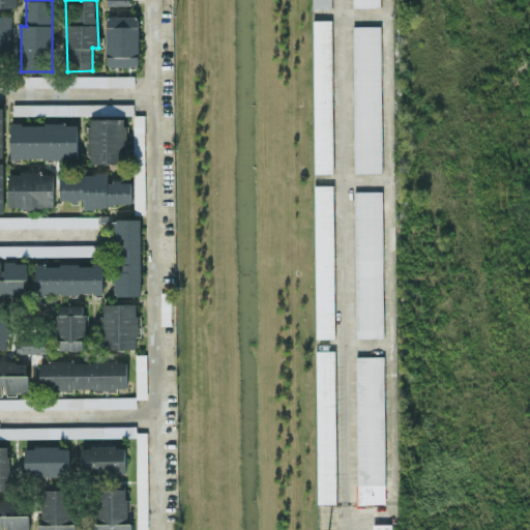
[(11,15),(0,13),(0,59),(12,59),(11,15)]
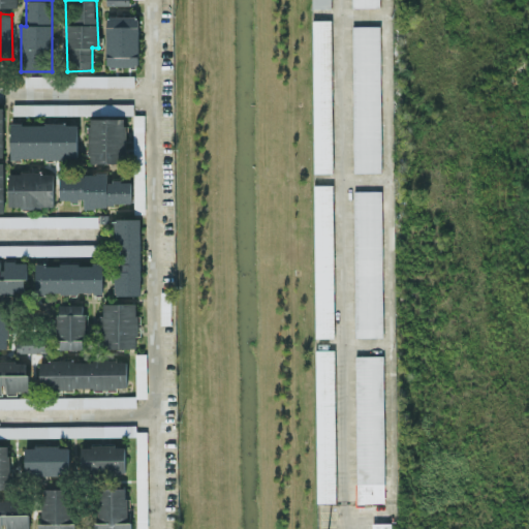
[(106,66),(138,66),(137,16),(105,16),(106,66)]
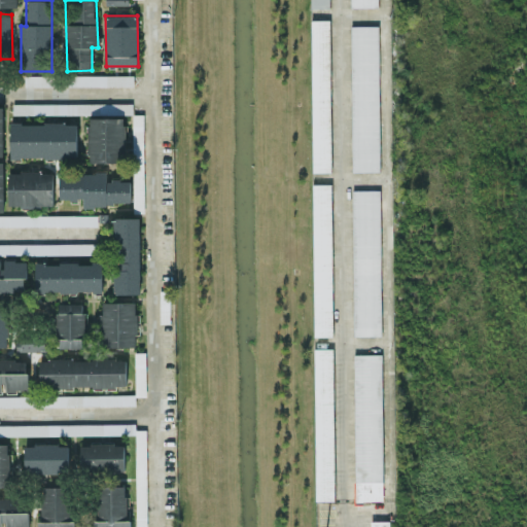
[(330,171),(312,171),(312,19),(330,19),(330,171)]
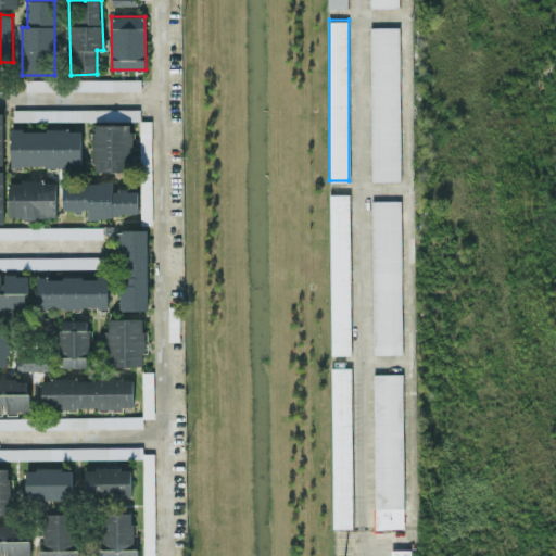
[(400,178),(370,178),(370,26),(399,26),(400,178)]
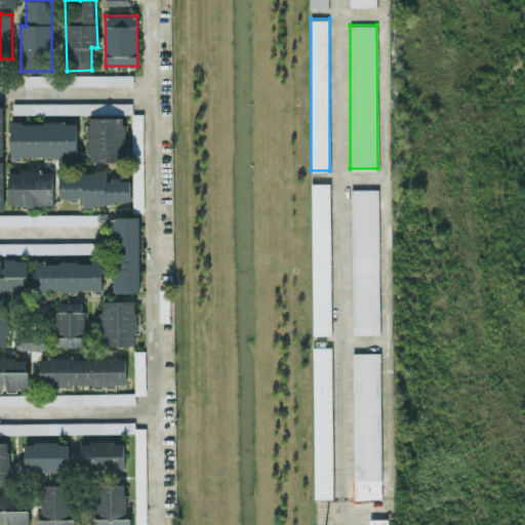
[(36,72),(25,72),(26,86),(46,86),(46,75),(36,75),(36,72)]
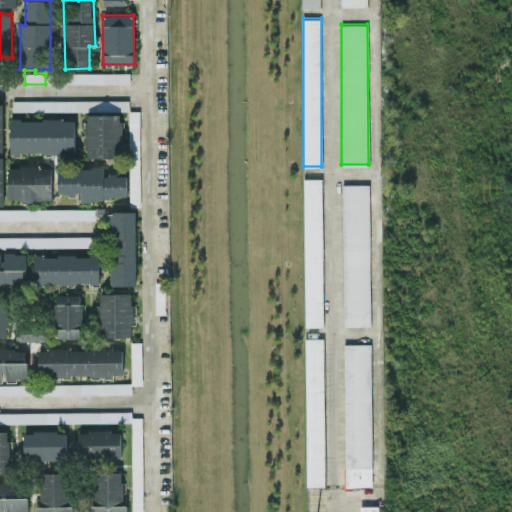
[(129,82),(129,72),(66,73),(67,83),(129,82)]
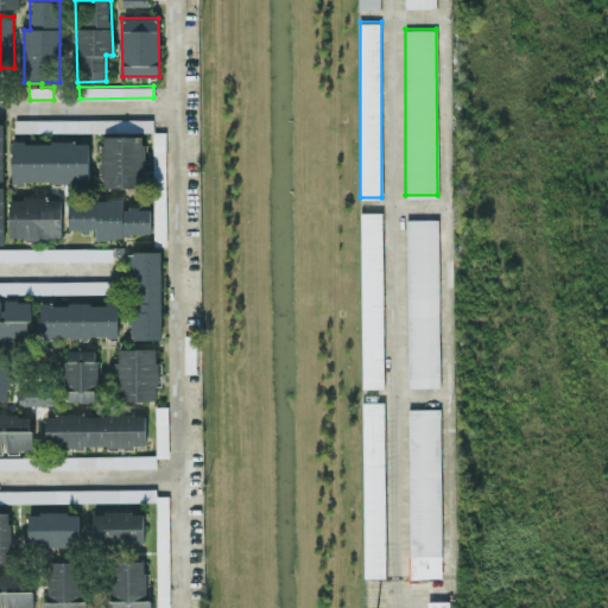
[(146,187),(145,132),(153,132),(152,119),(14,120),(16,132),(101,131),(102,187),(146,187)]
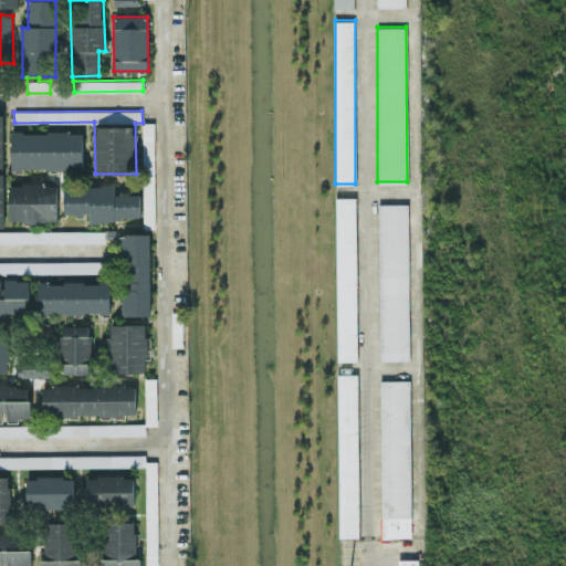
[(143,222),(155,222),(154,123),(143,123),(143,222)]
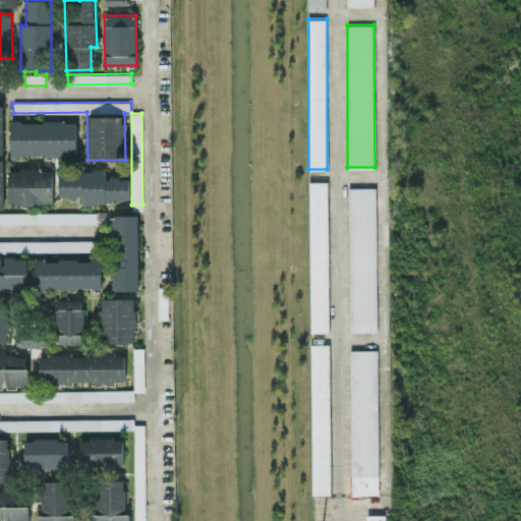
[(9,156),(76,156),(76,121),(9,121),(9,156)]
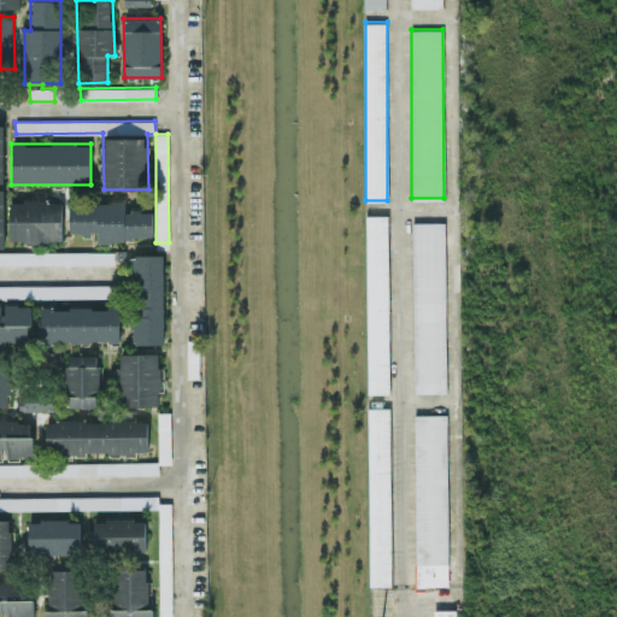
[(62,200),(9,200),(9,242),(62,242),(62,200)]
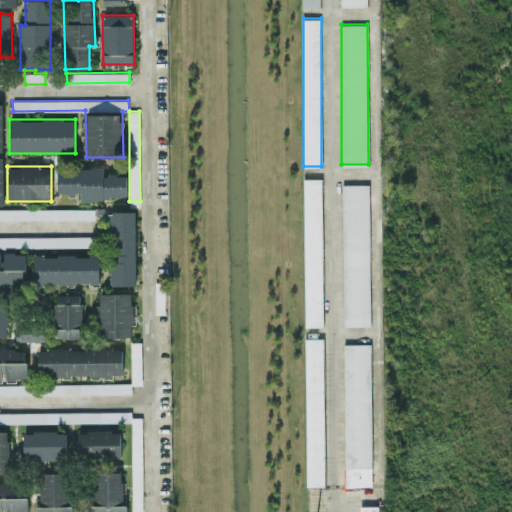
[(127,198),(127,174),(103,174),(103,167),(56,168),(57,194),(80,193),(81,199),(127,198)]
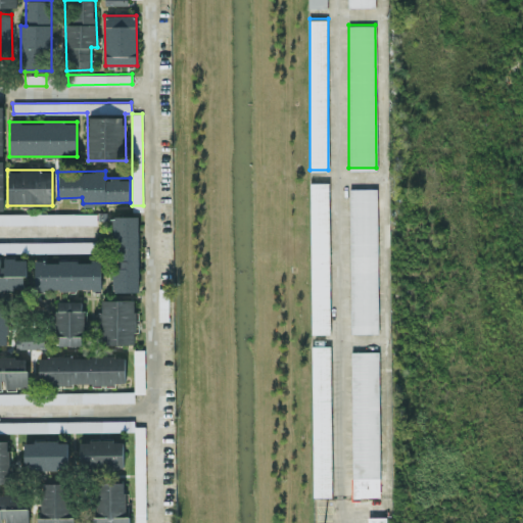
[(330,332),(311,332),(311,183),(329,183),(330,332)]
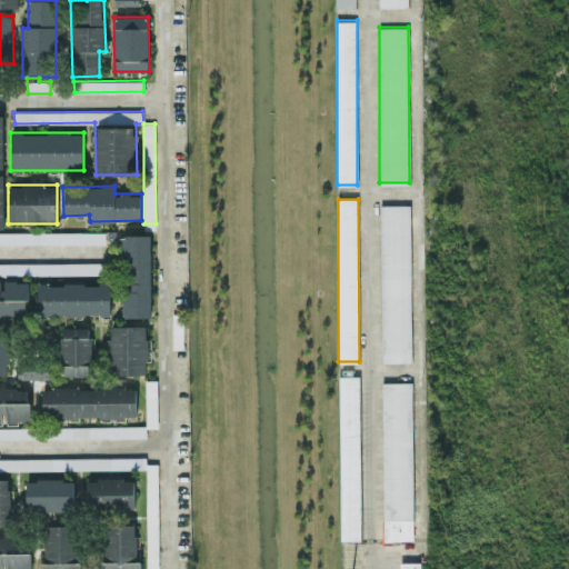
[(411,361),(381,362),(380,206),(410,205),(411,361)]
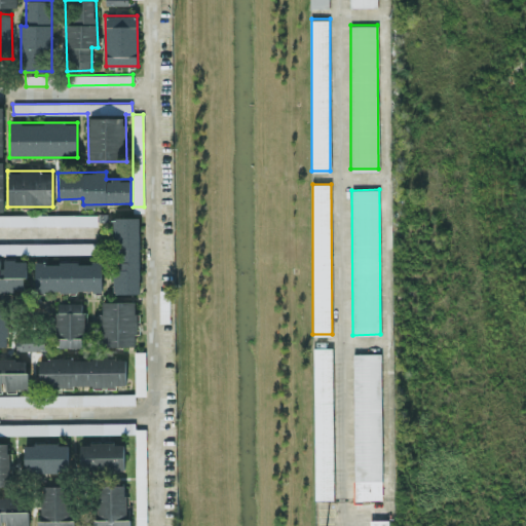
[(0,225),(97,224),(97,214),(0,215),(0,225)]
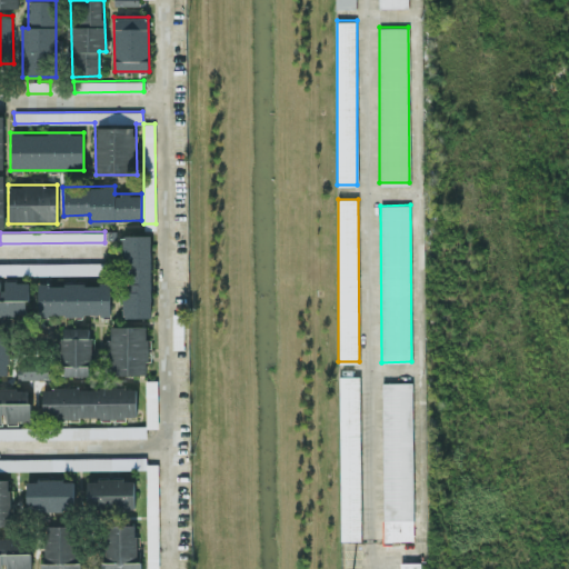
[(151,235),(123,235),(122,317),(151,317),(151,235)]
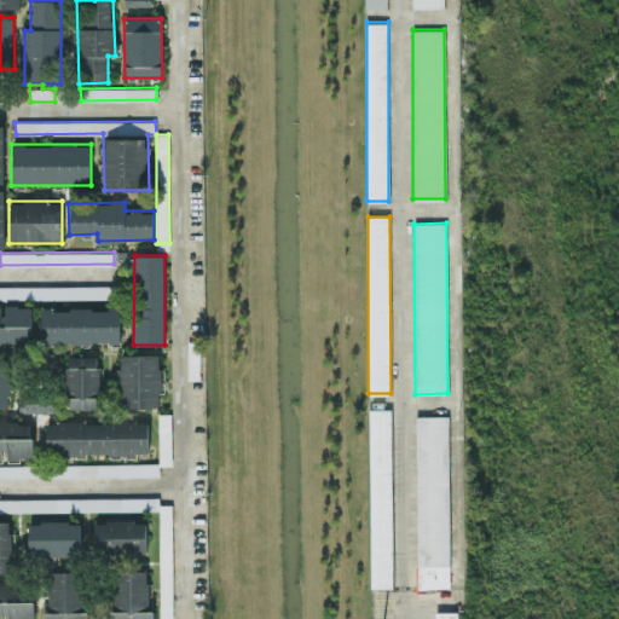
[(0,285),(0,299),(114,298),(114,285),(0,285)]
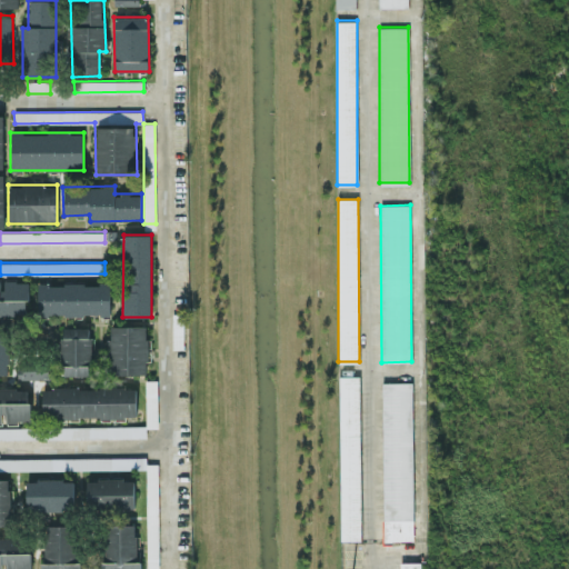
[(0,315),(28,315),(28,280),(2,281),(2,280),(0,280),(0,315)]
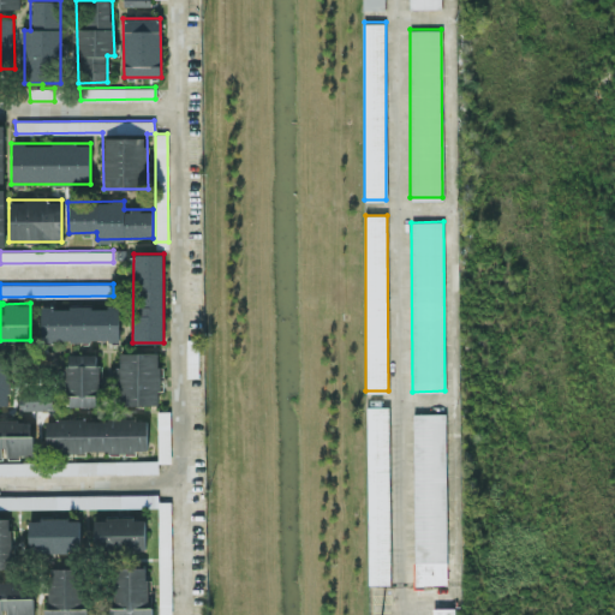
[(119,305),(40,306),(40,341),(120,340),(119,305)]
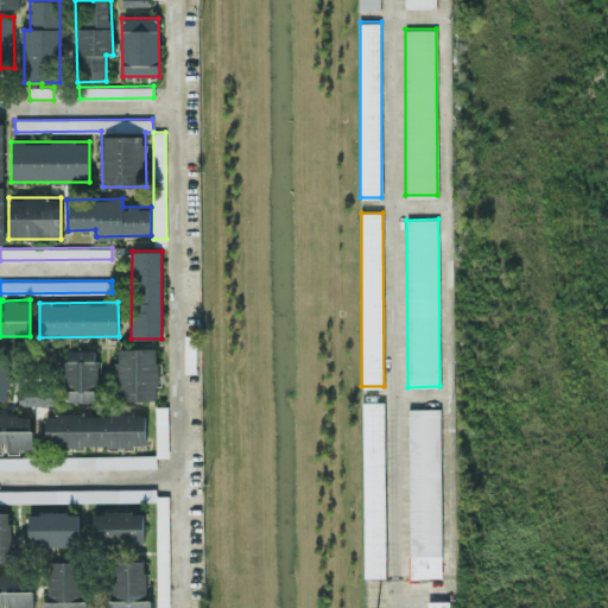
[(158,348),(116,348),(116,400),(158,399),(158,348)]
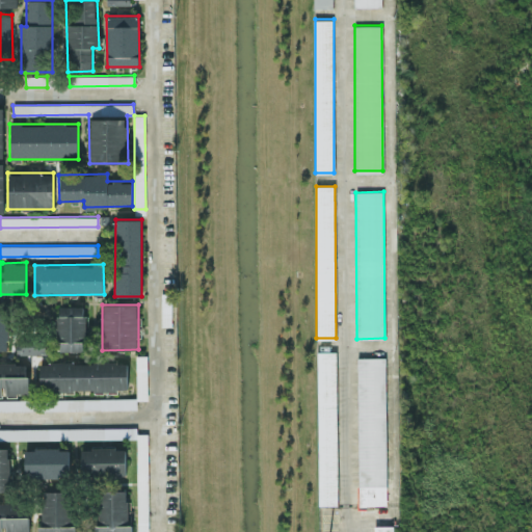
[(86,350),(85,315),(83,315),(83,306),(57,307),(58,351),(86,350)]
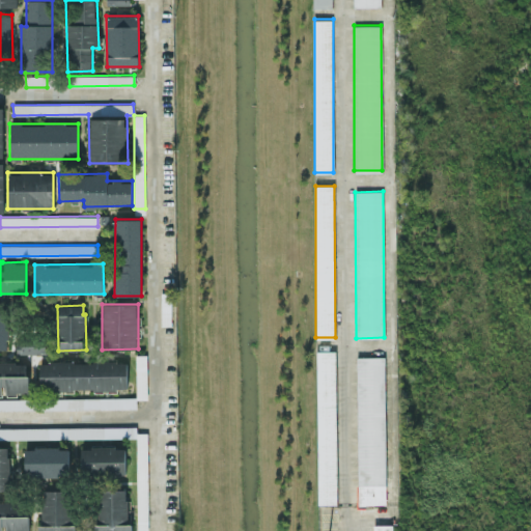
[(0,348),(8,348),(8,306),(0,306),(0,348)]
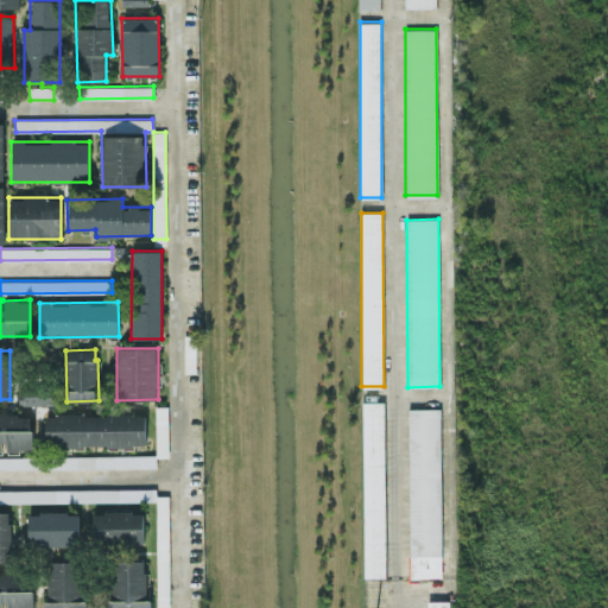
[(19,386),(19,404),(58,405),(58,387),(19,386)]
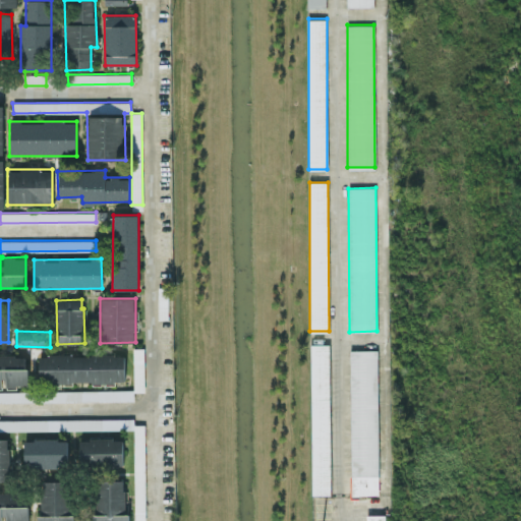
[(330,494),(312,494),(311,344),(329,344),(330,494)]
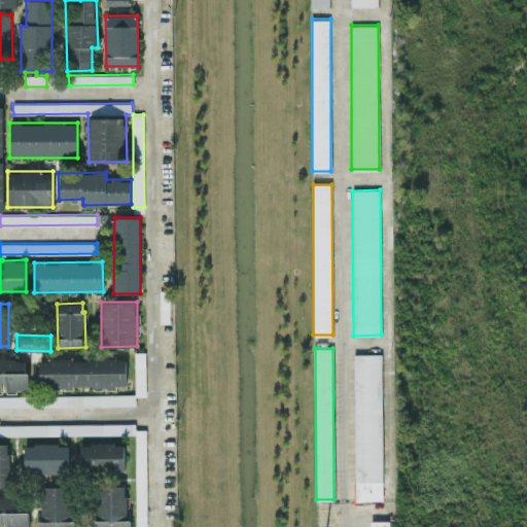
[(146,352),(135,352),(135,395),(145,395),(146,352)]
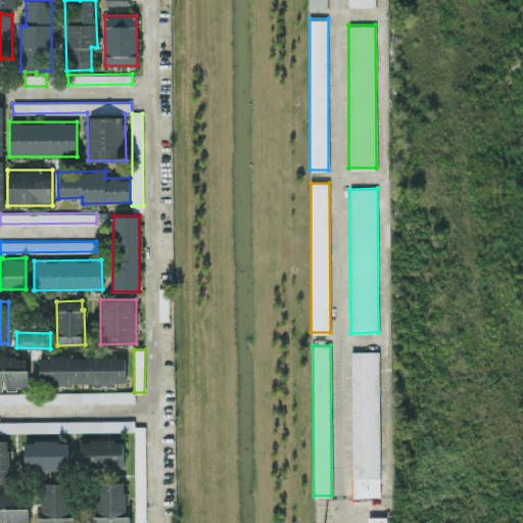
[(380,495),(352,495),(351,351),(379,350),(380,495)]
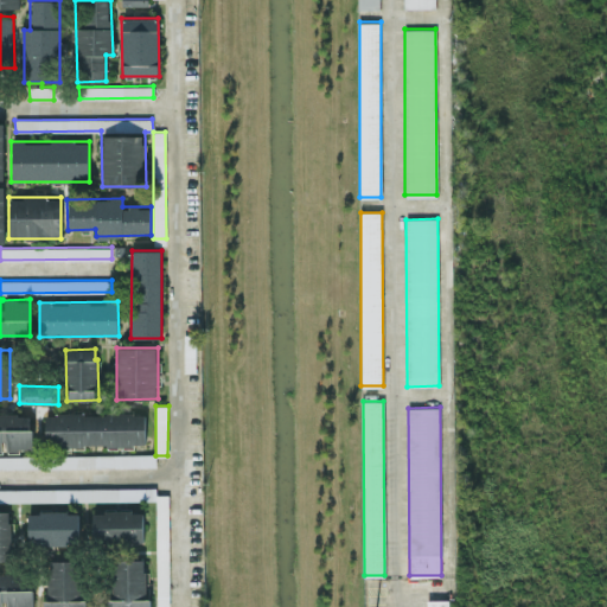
[(43,445),(145,446),(146,414),(44,411),(43,445)]
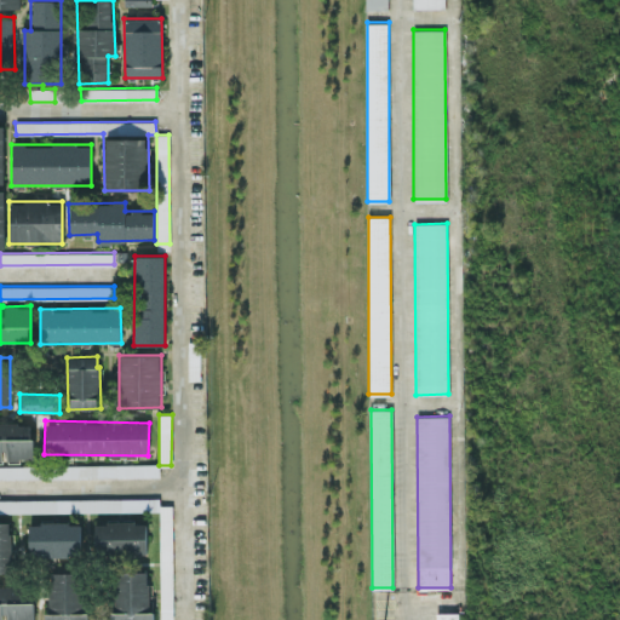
[(0,459),(32,460),(32,423),(0,422),(0,459)]
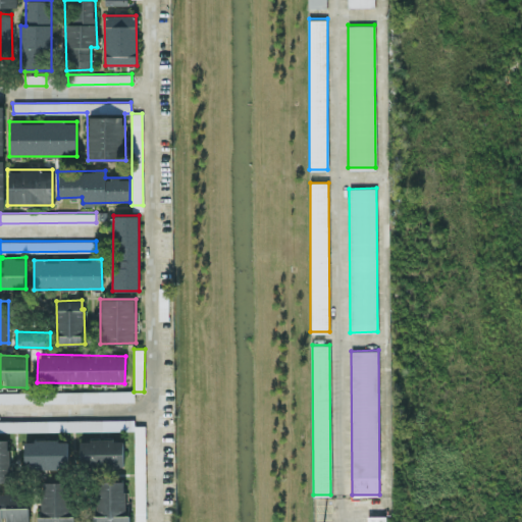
[(134,389),(0,392),(0,403),(134,401),(134,389)]
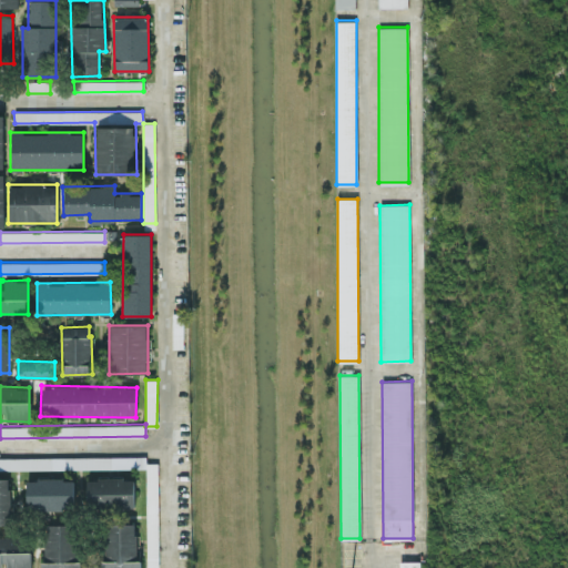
[(158,463),(146,463),(146,567),(159,567),(158,463)]
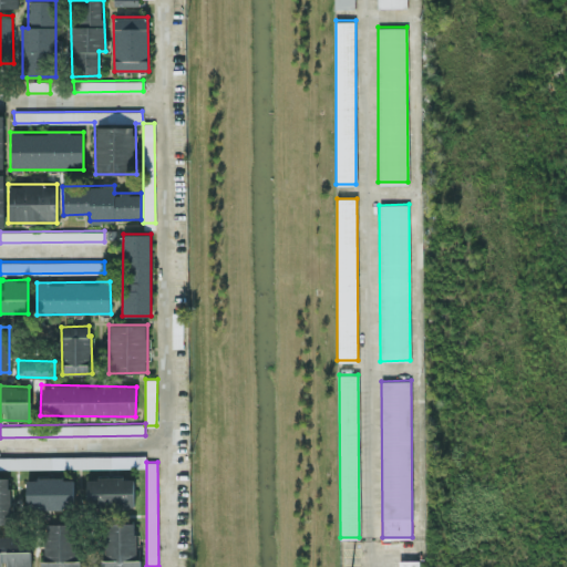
[(11,477),(0,476),(0,523),(11,524),(11,477)]
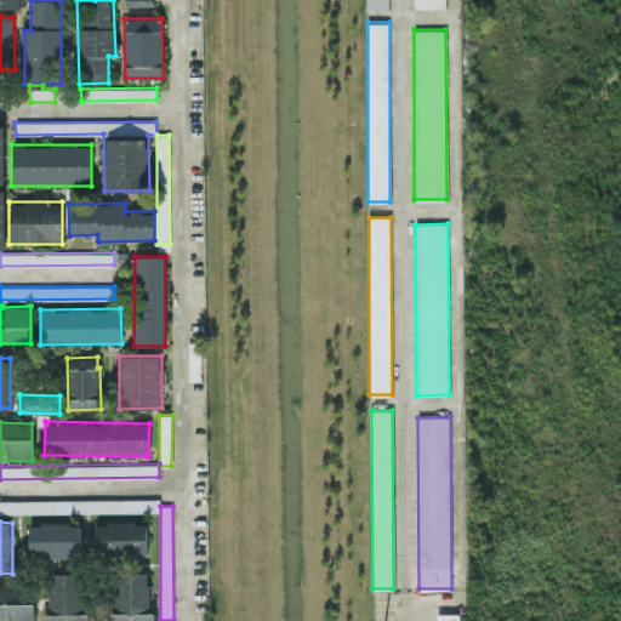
[(93,523),(95,563),(135,562),(135,554),(147,553),(147,522),(93,523)]
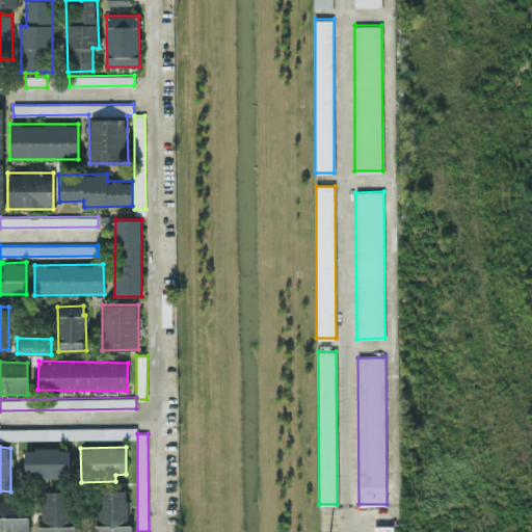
[(69,448),(24,449),(24,478),(70,478),(69,448)]
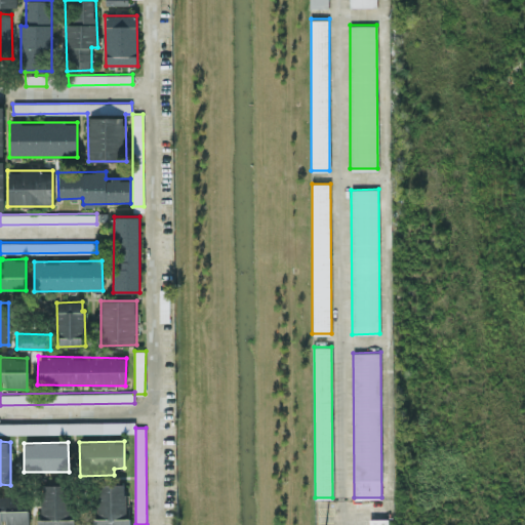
[(72,524),(71,484),(39,485),(40,524),(72,524)]
